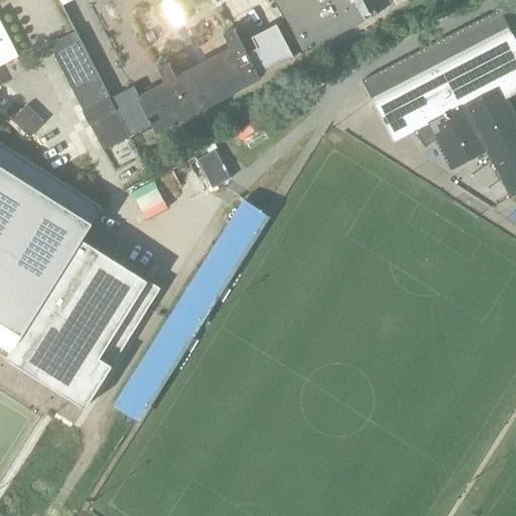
[(273,0),(301,53),(377,14),(370,2),(374,0),(409,0),(273,0)]
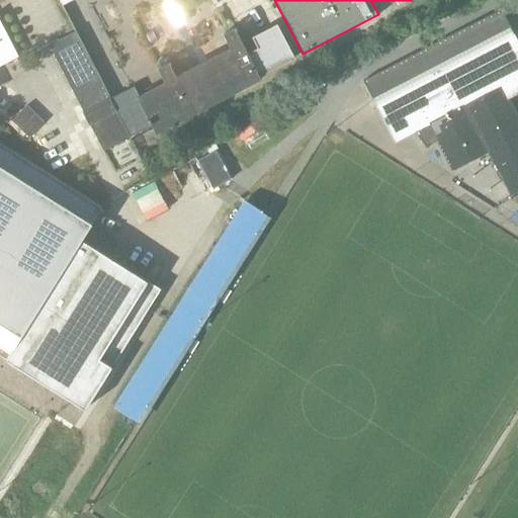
[(426,145),(437,140),(452,170),(489,152),(511,194),(517,190),(517,118),(508,99),(517,93),(517,41),(501,9),(363,80),(395,142),(415,132),(427,149),(428,148),(426,145)]
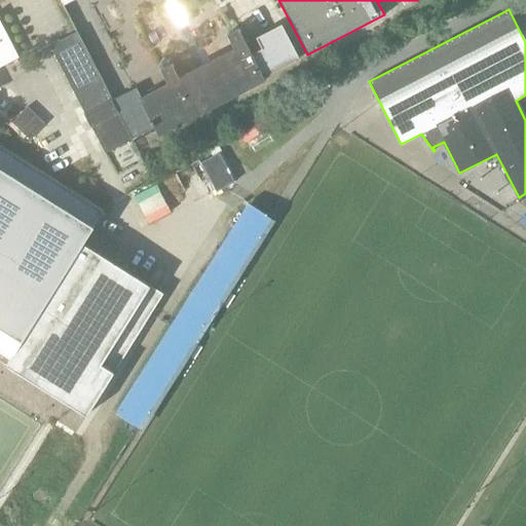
[(0,66),(19,57),(0,21),(0,66)]
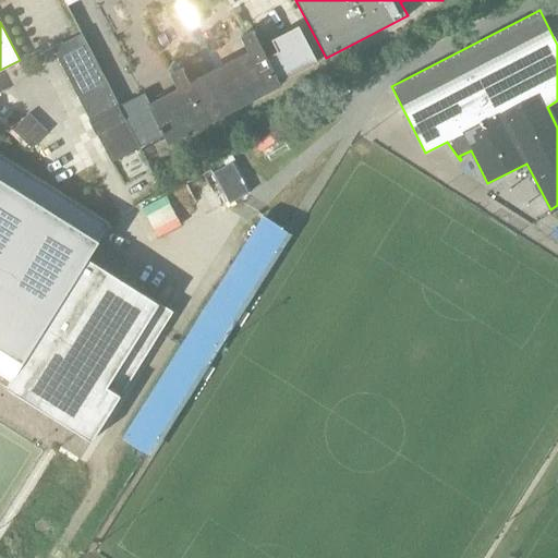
[(75,36),(52,48),(89,119),(88,120),(89,121),(95,118),(101,130),(95,133),(96,134),(97,134),(111,162),(140,147),(164,134),(168,143),(281,84),(280,81),(317,61),(299,25),(273,39),(273,38),(261,45),(253,29),(241,36),(244,41),(250,51),(191,82),(182,67),(170,72),(173,79),(179,87),(149,102),(144,93),(140,95),(119,106),(81,34),(75,36)]
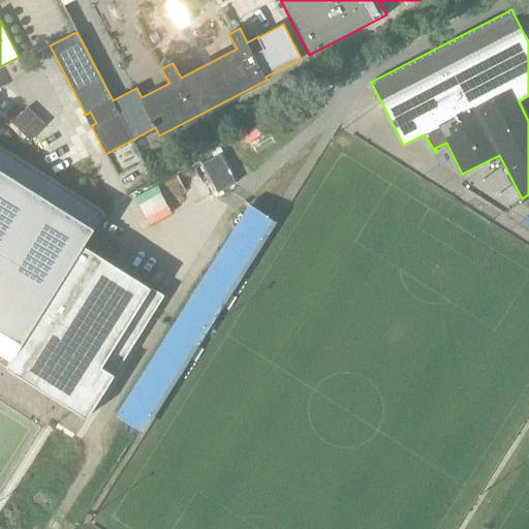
[(27,107),(12,123),(30,141),(45,125),(27,107)]
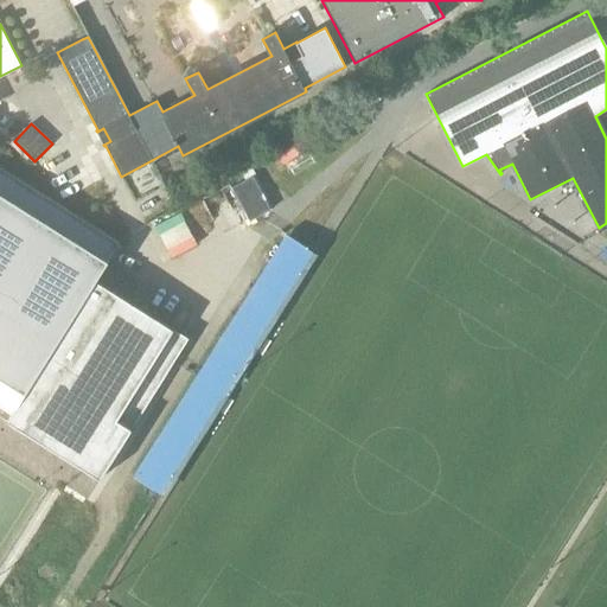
[(0,415),(24,430),(100,479),(189,338),(96,280),(114,251),(120,242),(51,199),(0,167),(0,415)]
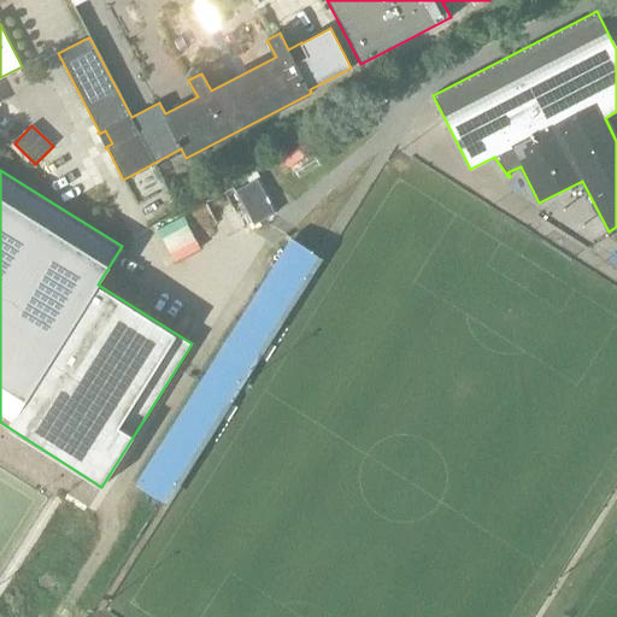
[(231,195),(248,229),(270,218),(252,184),(231,195)]
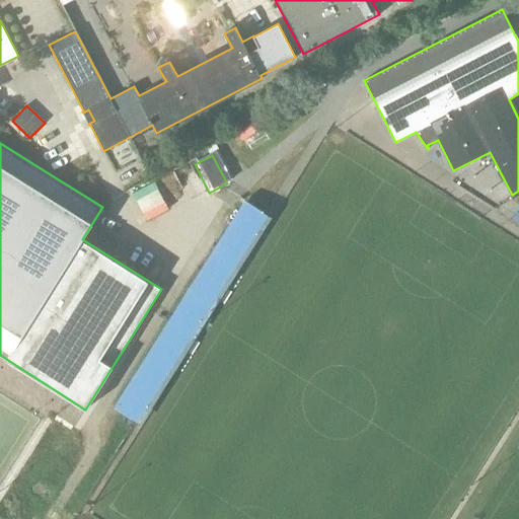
[(146,355),(114,406),(117,409),(127,415),(133,419),(136,415),(263,212),(246,203),(244,201),(146,355)]
